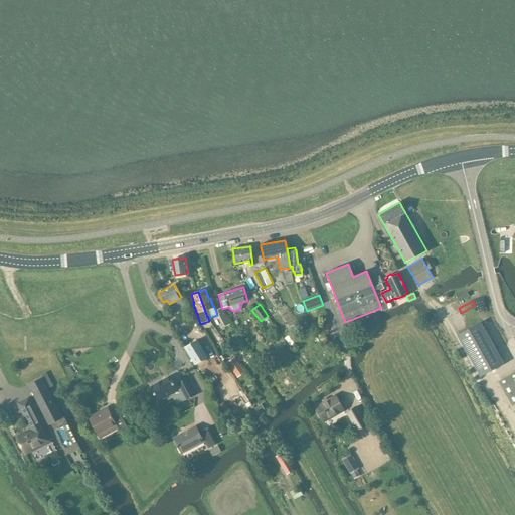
[(218,314),(222,322),(227,319),(223,312),(222,312),(220,307),(217,309),(218,314)]
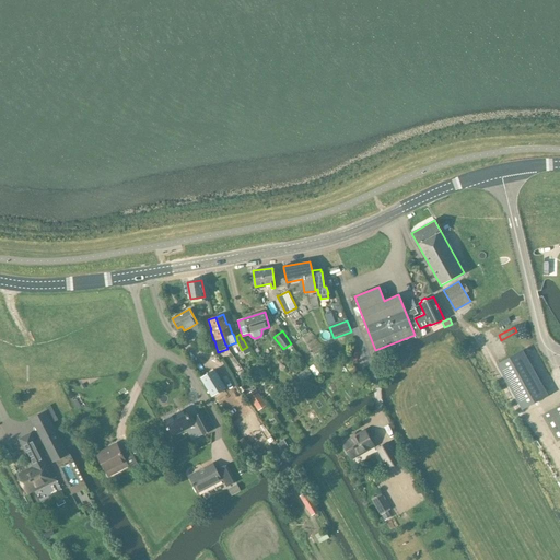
[(497,364),(522,409),(547,395),(522,351),(497,364)]
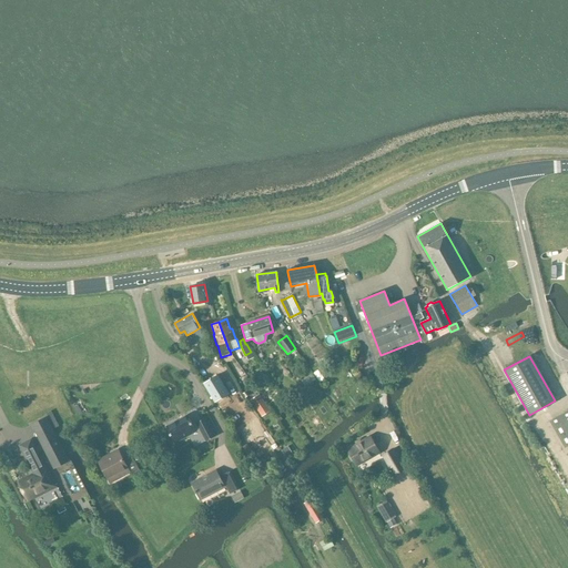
[(204,384),(215,402),(229,394),(217,375),(204,384)]
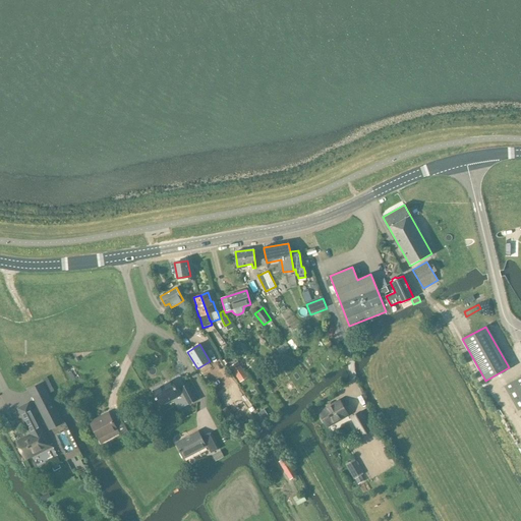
[(230,366),(240,383),(248,377),(238,361),(230,366)]
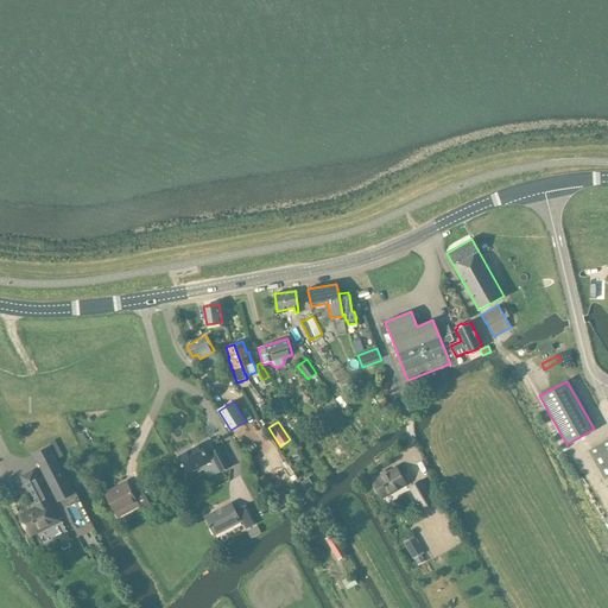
[(607,439),(590,450),(606,477),(607,476),(607,439)]
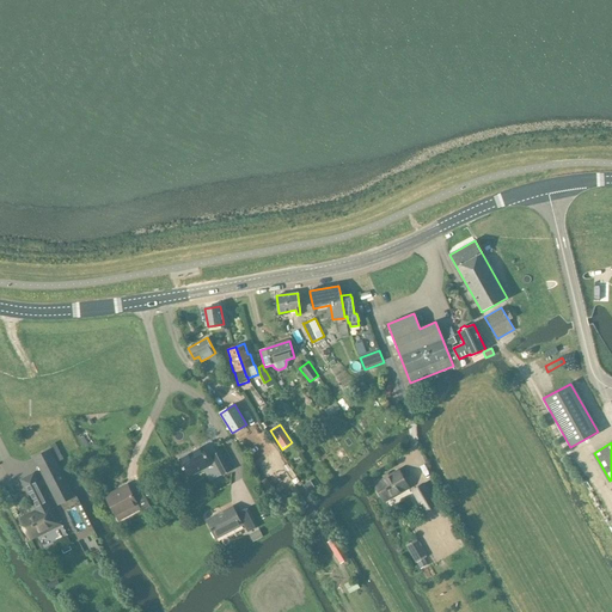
[(202,447),(178,459),(188,476),(203,467),(210,481),(231,470),(221,451),(207,457),(202,447)]
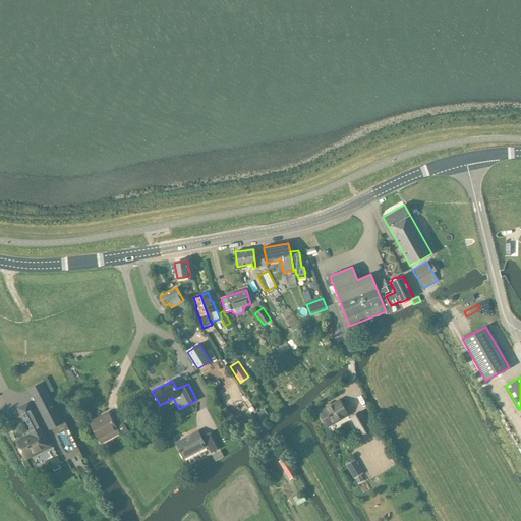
[(62,423),(50,399),(38,405),(50,429),(62,423)]
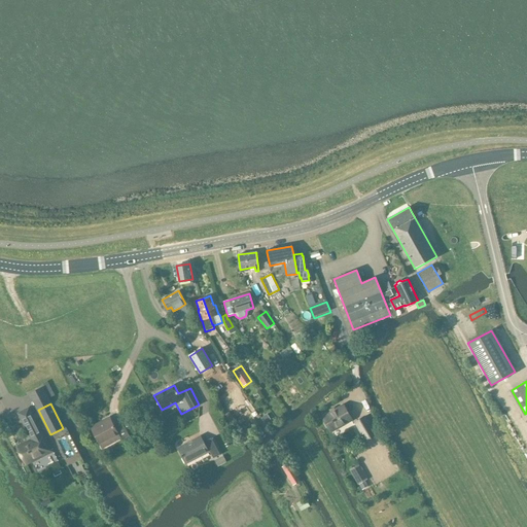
[(322,417),(324,420),(324,423),(326,427),(329,427),(331,431),(351,420),(343,406),(322,417)]
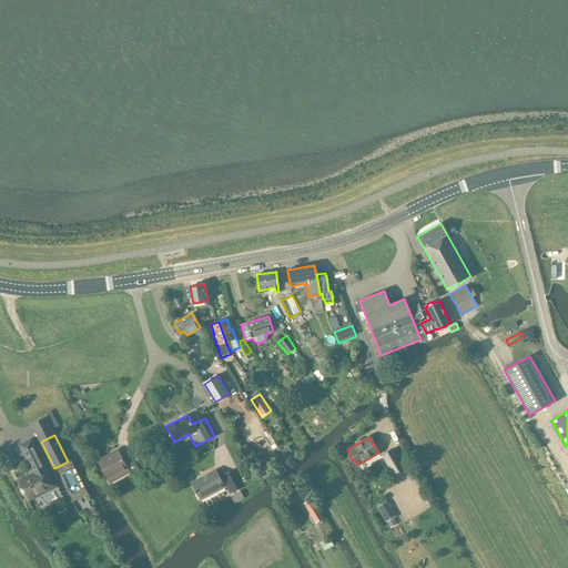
[(34,475),(19,483),(28,499),(36,495),(36,496),(48,490),(47,486),(52,483),(37,452),(30,438),(19,444),(27,457),(34,475)]
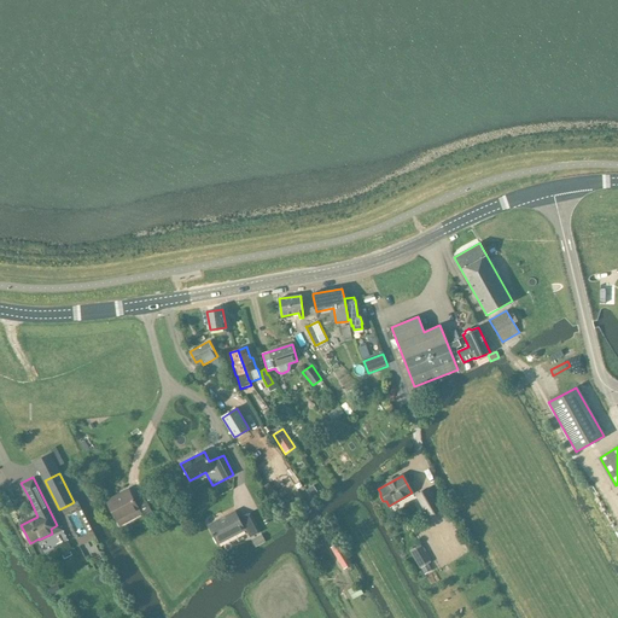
[(417,495),(429,517),(439,511),(427,489),(417,495)]
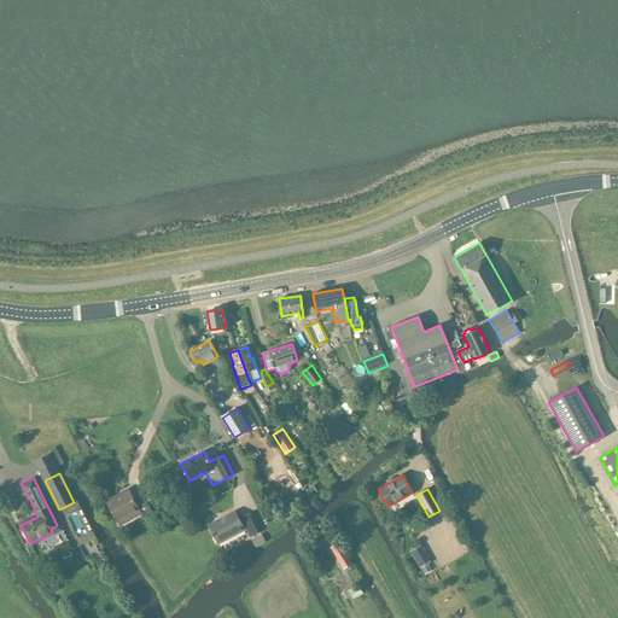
[(108,503),(117,520),(138,508),(143,517),(152,512),(143,494),(133,499),(129,491),(108,503)]
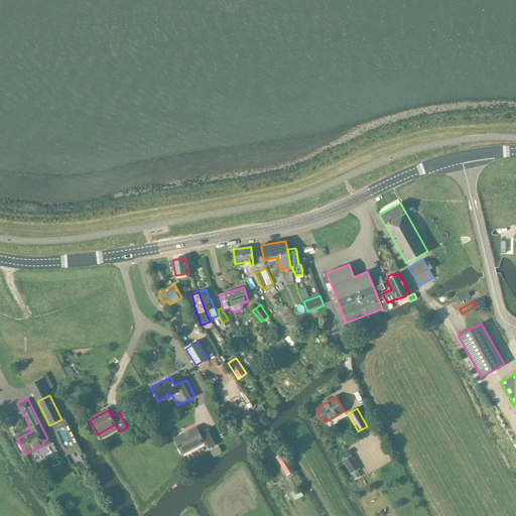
[(209,447),(215,444),(206,428),(199,432),(196,426),(172,437),(181,454),(204,442),(203,441),(205,440),(209,447)]
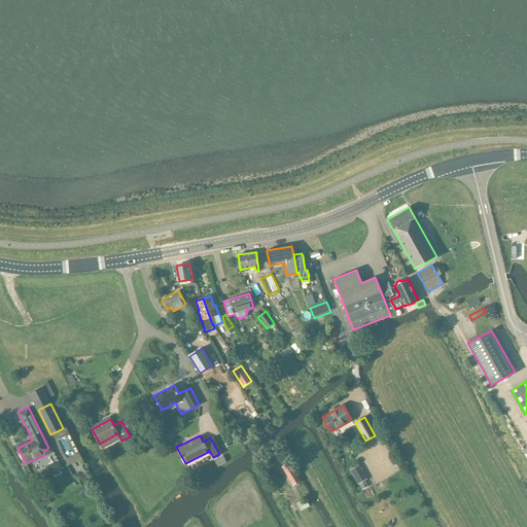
[(218,467),(226,462),(222,456),(214,460),(218,467)]
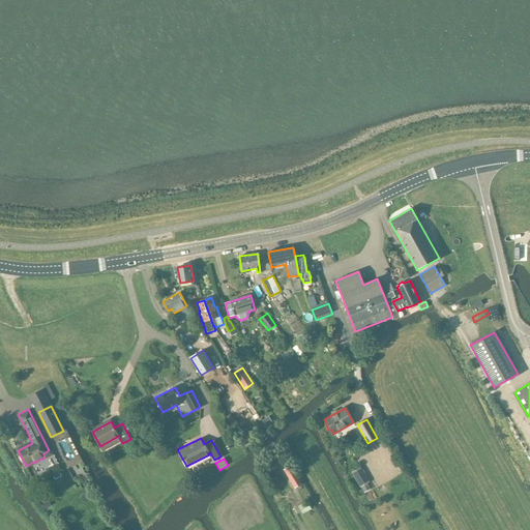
[(283,470),(294,489),(301,484),(290,466),(283,470)]
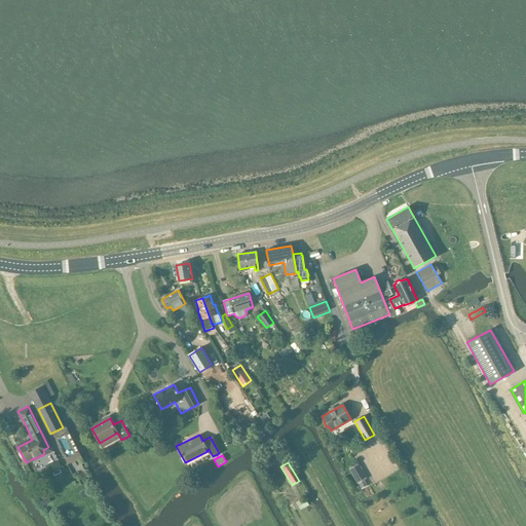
[(359,463),(349,470),(358,484),(364,480),(367,478),(359,463)]
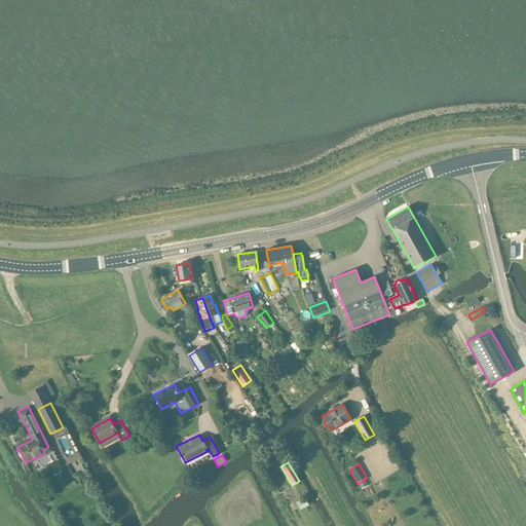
[(364,480),(358,484),(362,489),(368,486),(364,480)]
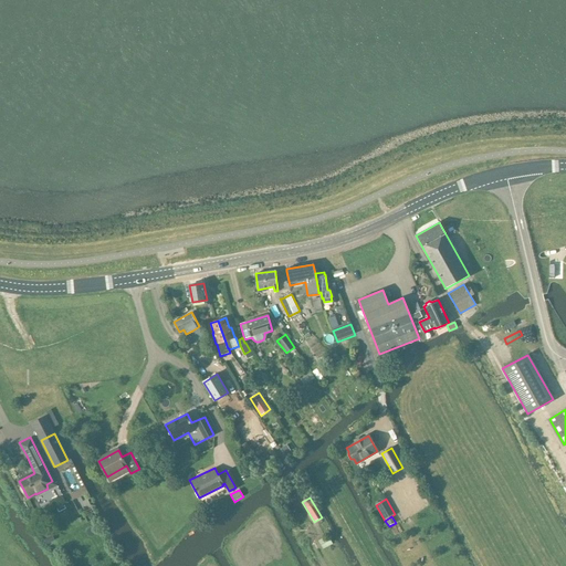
[(323,549),(333,544),(328,536),(323,540),(322,538),(318,541),(323,549)]
